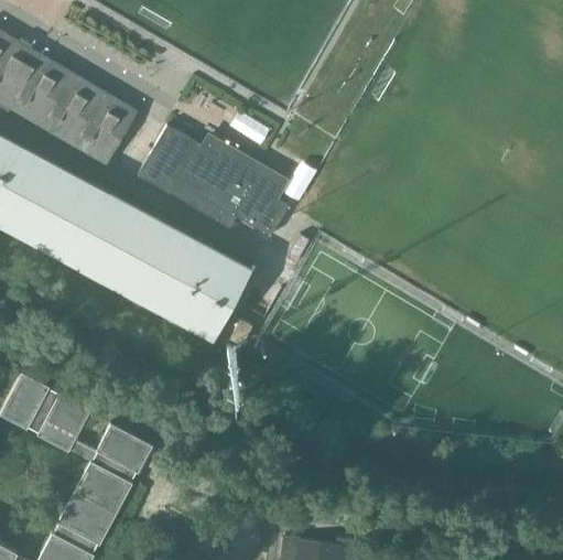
[(34,47),(22,40),(20,44),(0,31),(0,114),(6,118),(10,110),(105,169),(138,116),(32,51),(34,47)]
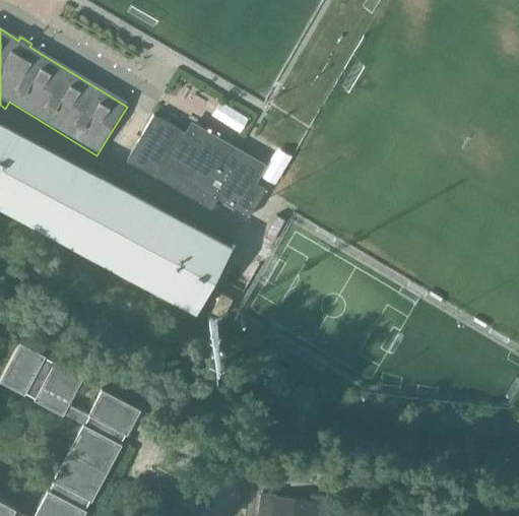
[(191,129),(189,133),(187,137),(154,118),(127,164),(212,213),(218,202),(250,220),(266,192),(256,186),(264,172),(191,129)]
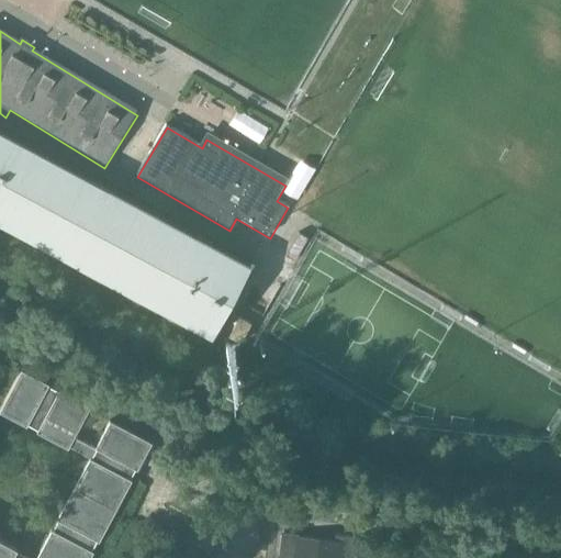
[(0,223),(116,288),(109,303),(204,355),(250,269),(0,134),(0,223)]
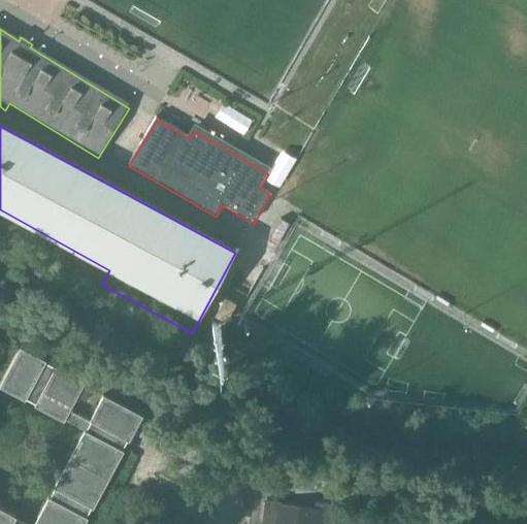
[(216,320),(227,326),(236,307),(226,301),(216,320)]
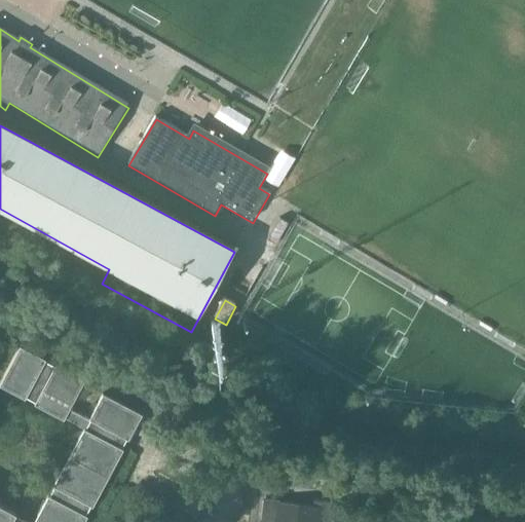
[(86,521),(142,418),(104,398),(37,521),(16,521),(14,520),(16,517),(0,508),(0,521),(86,521)]
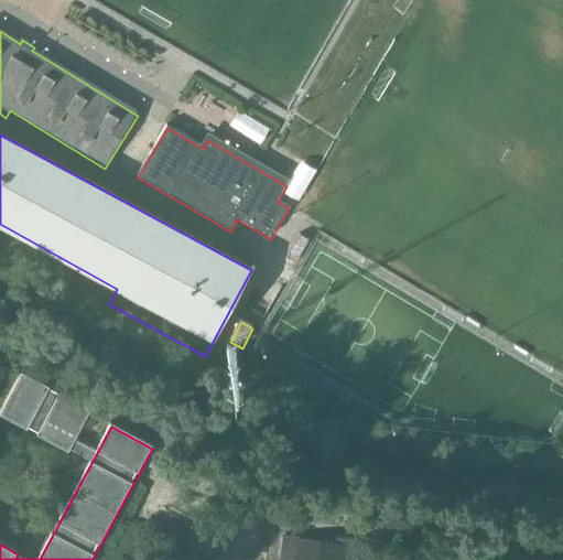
[(336,546),(283,540),(281,559),(359,559),(361,544),(337,540),(336,546)]
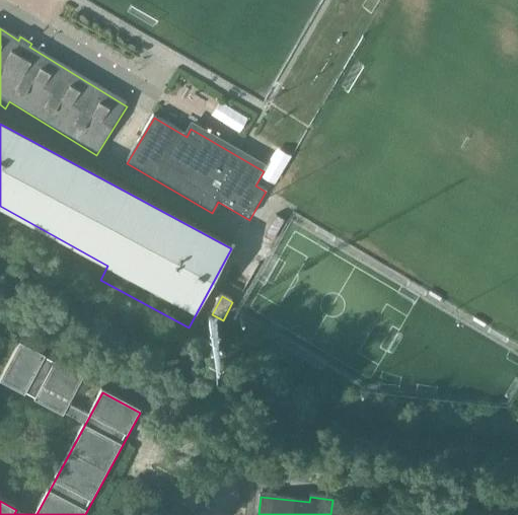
[(378,503),(376,514),(392,514),(393,505),(378,503)]
